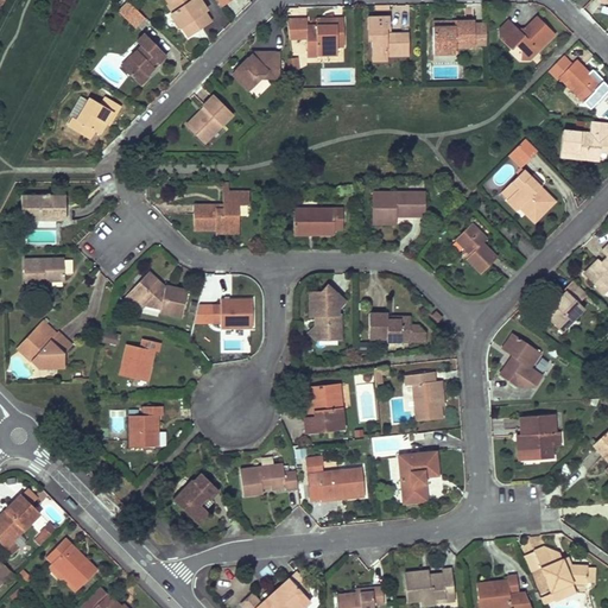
[(189,35),(209,21),(208,20),(209,19),(203,11),(206,10),(200,0),(165,0),(168,2),(168,4),(173,12),(172,13),(171,16),(178,26),(179,26),(181,26),(187,35),(188,33),(189,35)]
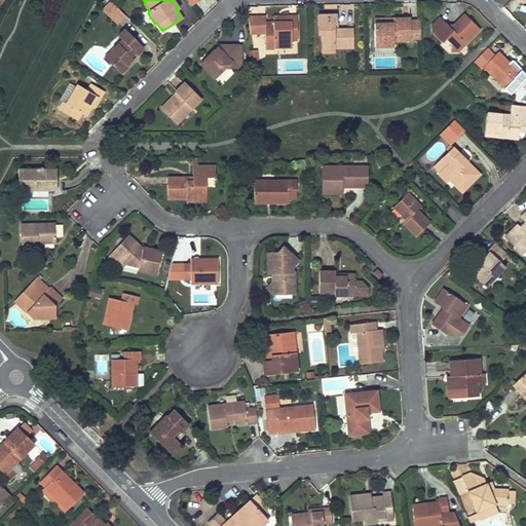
[(124,14),(111,1),(102,10),(115,24),(124,14)]
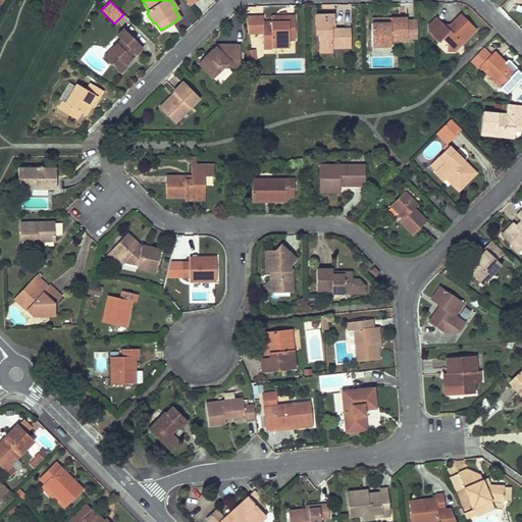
[(476,29),(461,13),(450,25),(442,24),(441,22),(436,16),(427,25),(430,29),(427,32),(438,42),(441,39),(447,44),(447,51),(454,51),(476,29)]
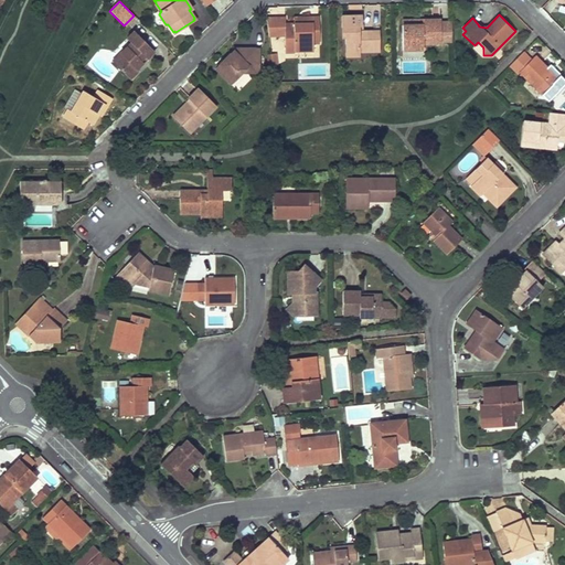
[(380,51),(379,31),(359,31),(359,27),(362,24),(361,16),(341,17),(341,28),(344,28),(344,38),(345,56),(360,56),(360,52),(380,51)]
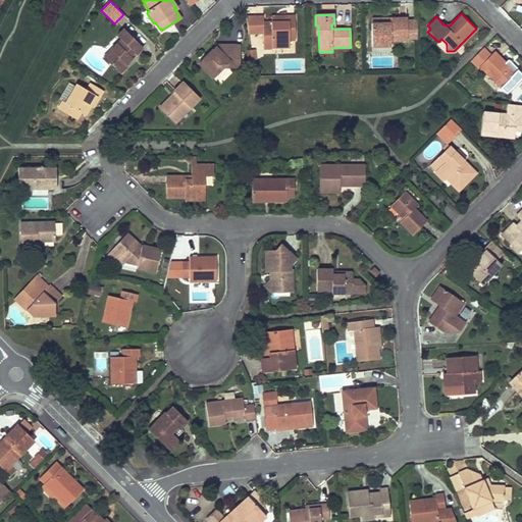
[(295,15),(285,15),(285,18),(277,18),(277,21),(273,21),(263,21),(263,16),(247,16),(249,34),(263,34),(263,48),(272,48),(272,46),(290,46),(290,40),(295,40),(295,15)]
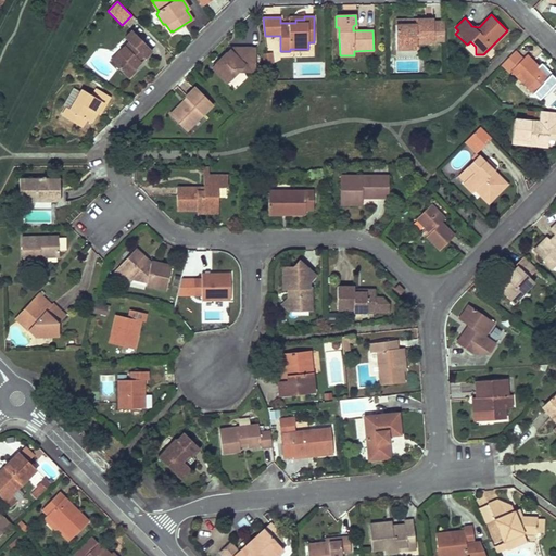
[(395,25),(395,49),(416,49),(416,43),(433,42),(433,41),(433,36),(433,21),(433,20),(415,20),(415,25),(395,25)]
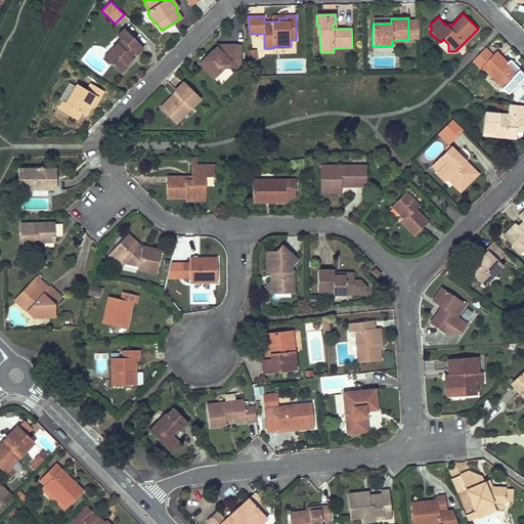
[(408,19),(408,34),(408,39),(419,39),(419,19),(408,19)]
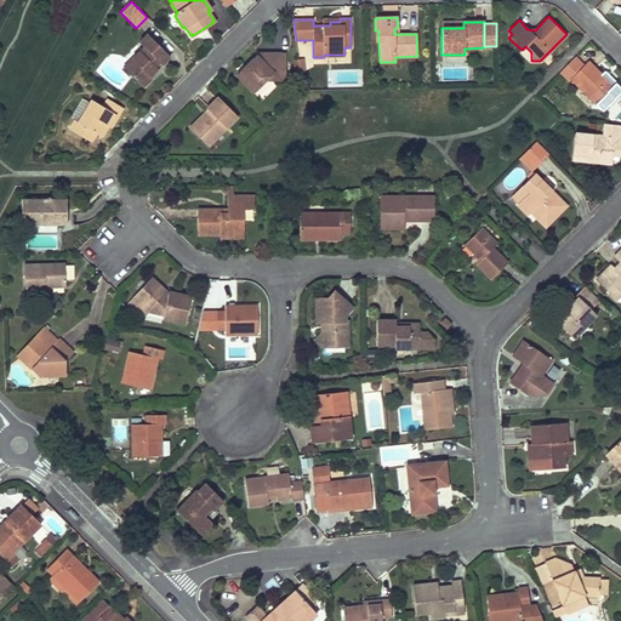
[(170,57),(147,34),(138,43),(143,47),(123,68),(143,87),(152,79),(149,77),(157,69),(154,67),(159,62),(161,64),(170,57)]
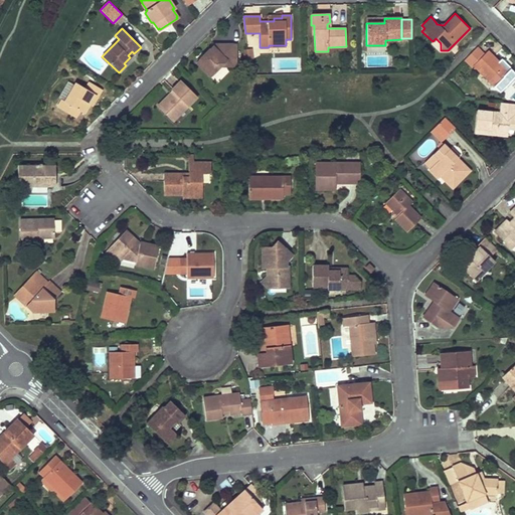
[(477,47),(465,59),(472,66),(473,65),(494,86),(503,76),(509,81),(514,74),(514,72),(510,68),(508,70),(499,62),(487,50),(484,54),(477,47)]
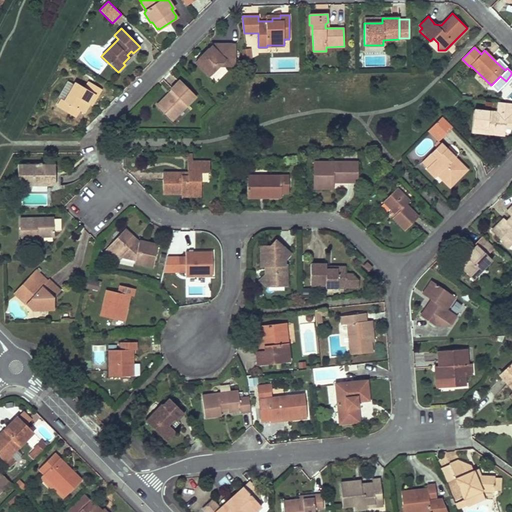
[(496,62),(505,70),(507,68),(499,60),(496,62)]
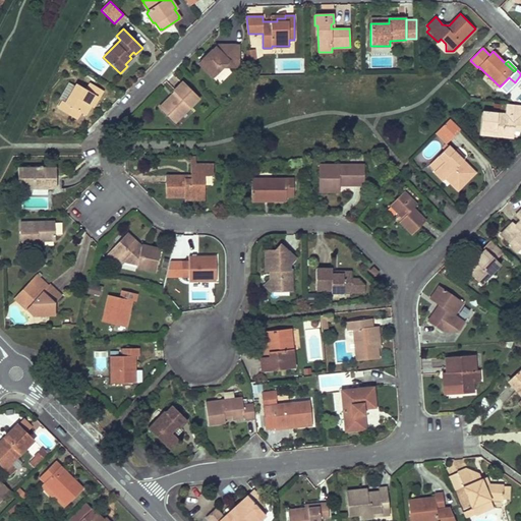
[(515,82),(509,77),(500,87),(505,93),(515,82)]
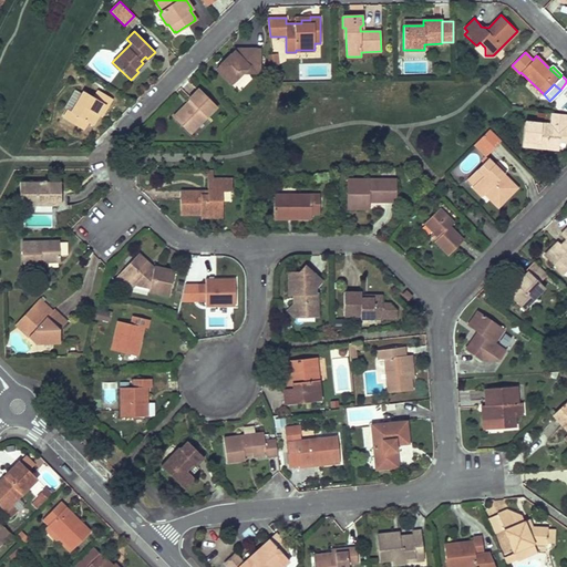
[(217,106),(198,89),(188,99),(189,100),(191,102),(186,106),(184,105),(173,116),(189,134),(217,106)]
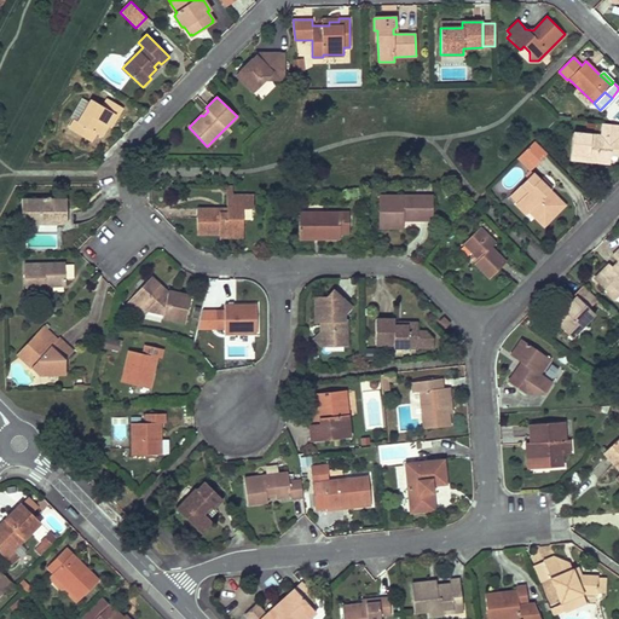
[(69,128),(91,142),(102,122),(108,126),(114,115),(119,117),(123,109),(106,98),(102,106),(91,99),(90,103),(81,98),(70,117),(74,120),(69,128)]
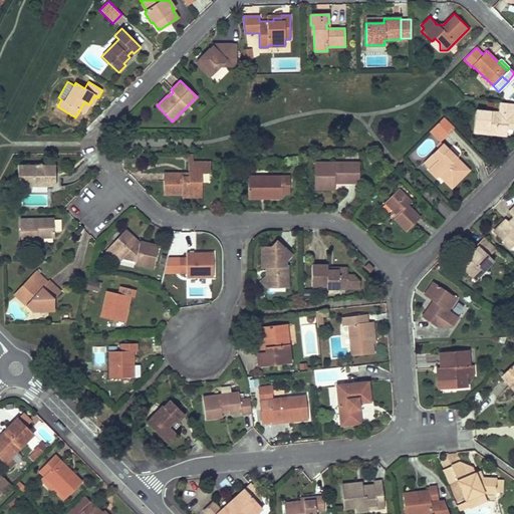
[(98,97),(94,95),(89,104),(92,106),(98,97)]
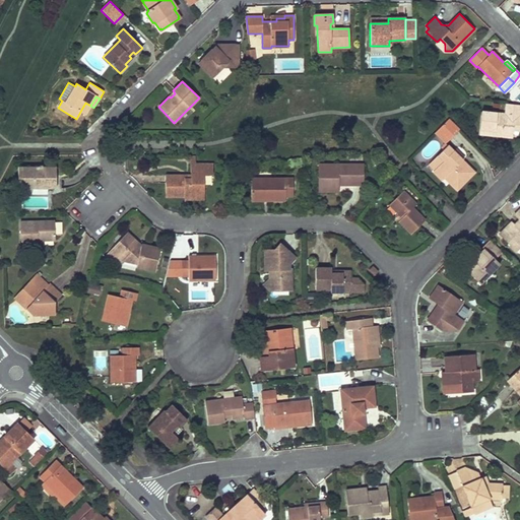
[(481,112),(478,134),(512,137),(513,130),(514,125),(519,125),(519,115),(519,116),(519,106),(519,105),(507,104),(505,114),(481,112)]
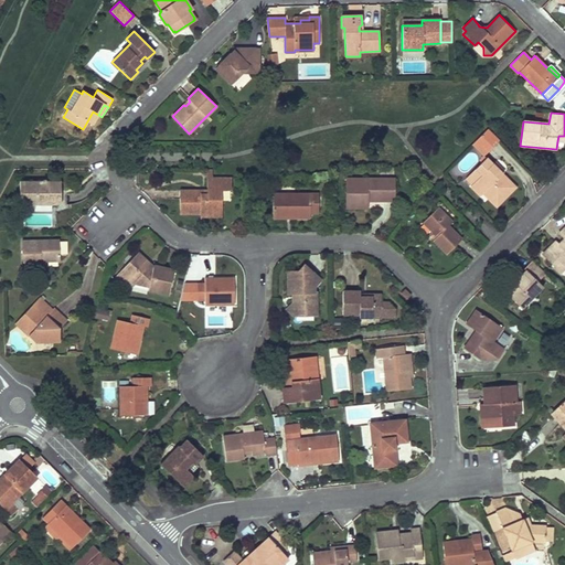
[(488,129),(476,141),(487,152),(499,140),(488,129)]
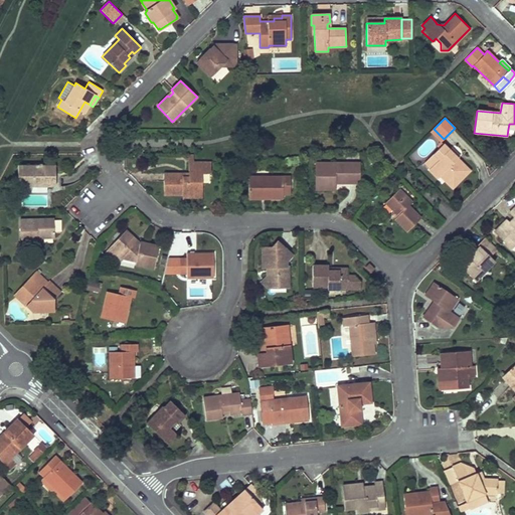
[(453,188),(470,171),(459,160),(451,152),(443,144),(424,163),(430,168),(428,169),(438,178),(441,176),(453,188)]
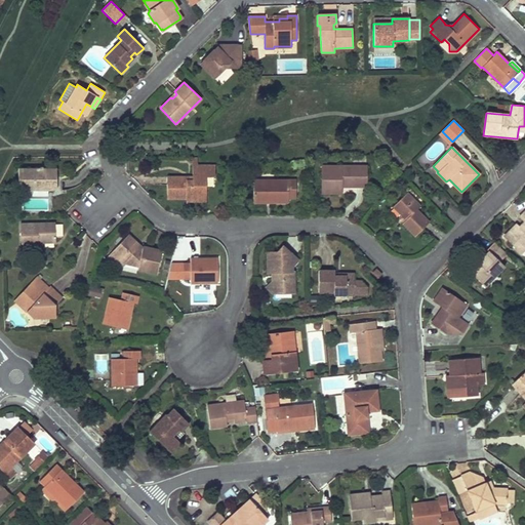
[(460,153),(459,155),(468,163),(470,161),(460,153)]
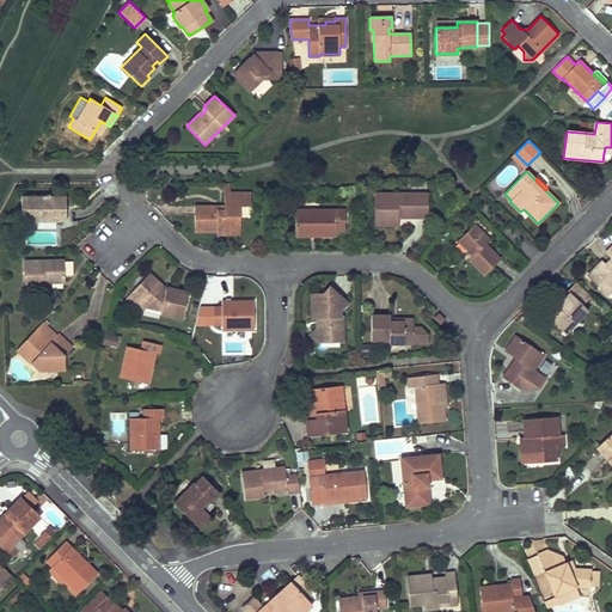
[(218,206),(194,206),(194,231),(216,231),(230,231),(230,226),(240,227),(240,206),(250,206),(250,191),(230,191),(225,193),(225,210),(218,210),(218,206)]
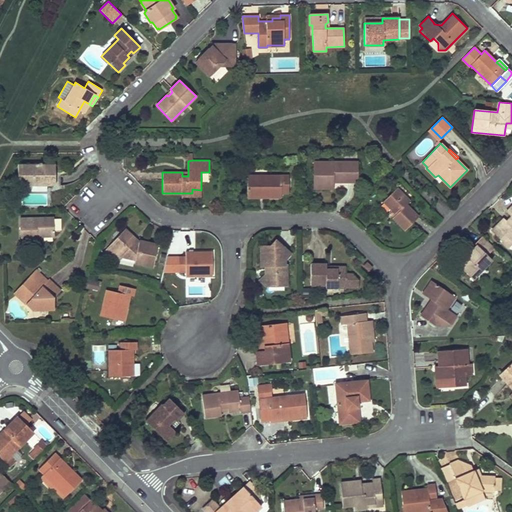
[(357,182),(357,161),(313,162),(313,188),(333,188),(333,182),(333,180),(347,180),(347,182),(357,182)]
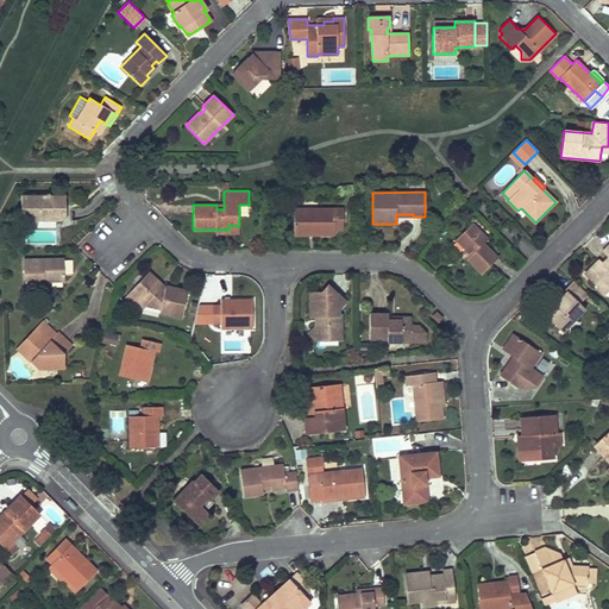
[(62,195),(20,195),(20,220),(62,220),(62,195)]
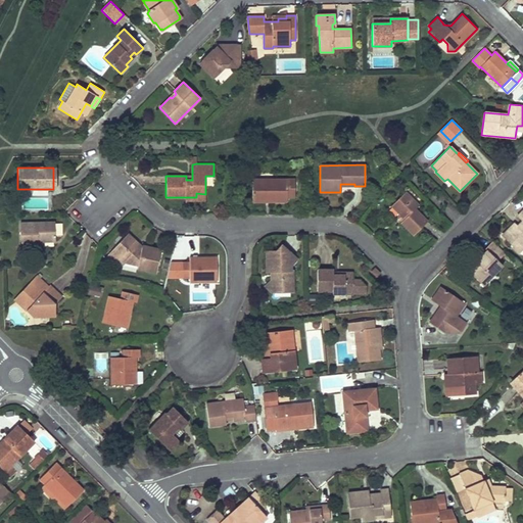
[(268,202),(287,202),(287,197),(294,197),(294,179),(252,179),(252,198),(268,198),(268,202)]
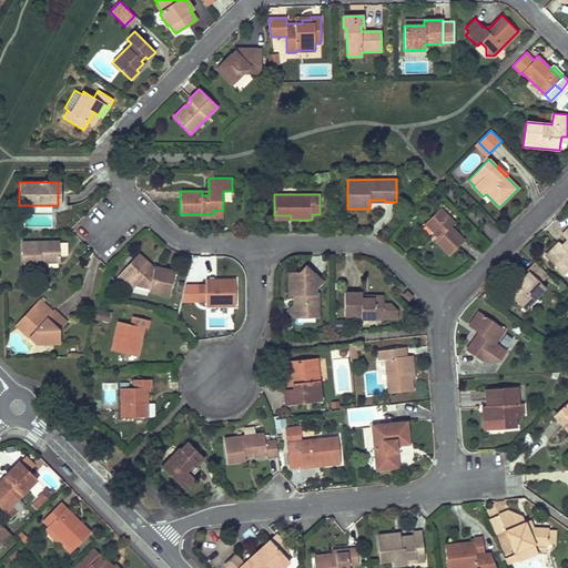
[(425,223),(434,233),(439,237),(435,242),(449,255),(464,241),(450,227),(454,223),(439,209),(425,223)]
